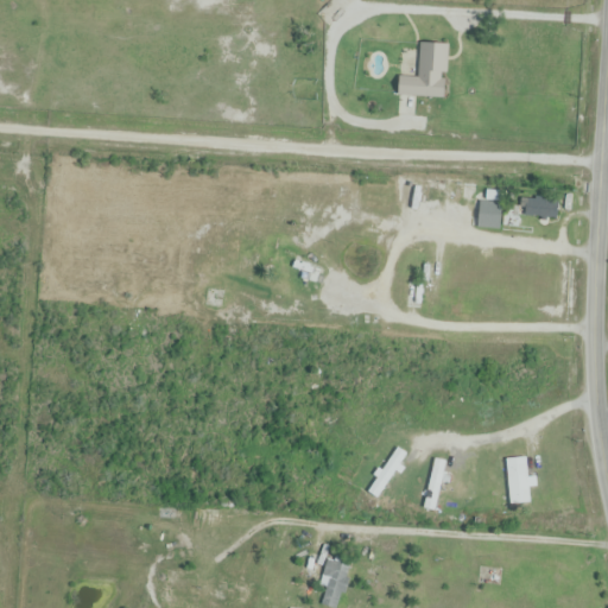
[(518,219),(557,219),(557,201),(518,201),(518,219)]
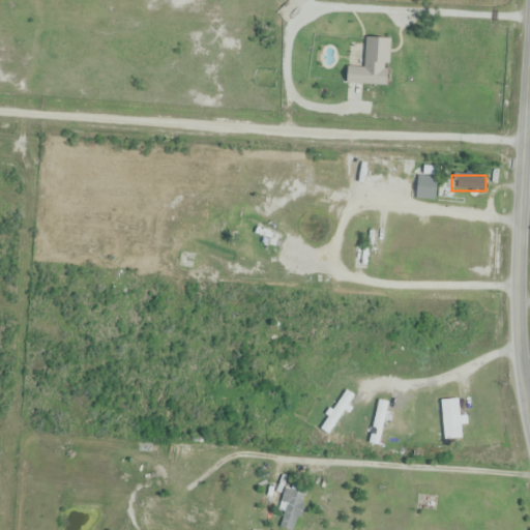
[(436,200),(436,176),(416,176),(416,200),(436,200)]
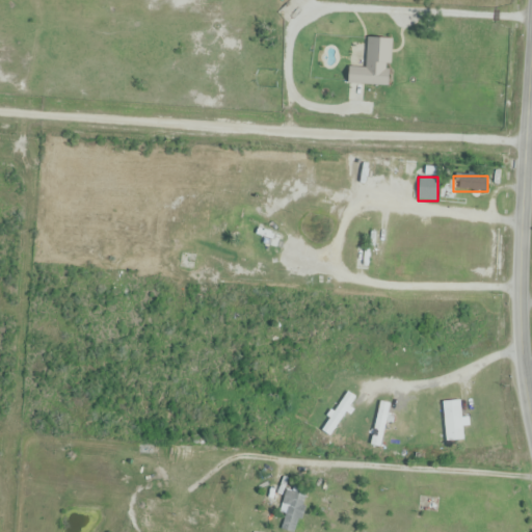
[(383,223),(375,223),(375,269),(383,269),(383,223)]
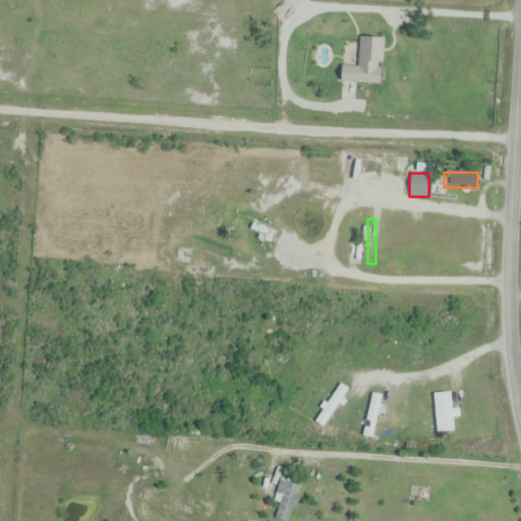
[(246,254),(254,227),(245,224),(237,252),(246,254)]
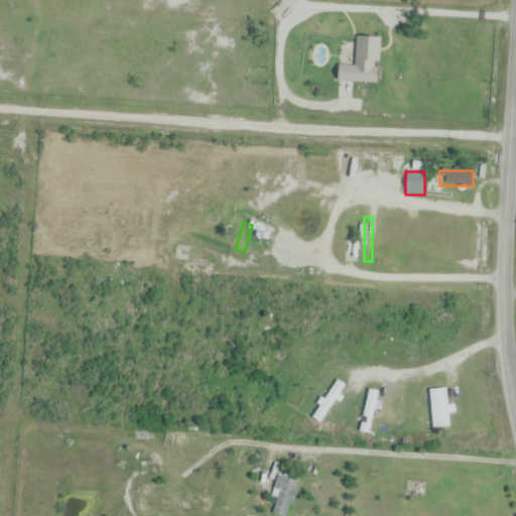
[(311,418),(320,424),(345,387),(337,381),(311,418)]
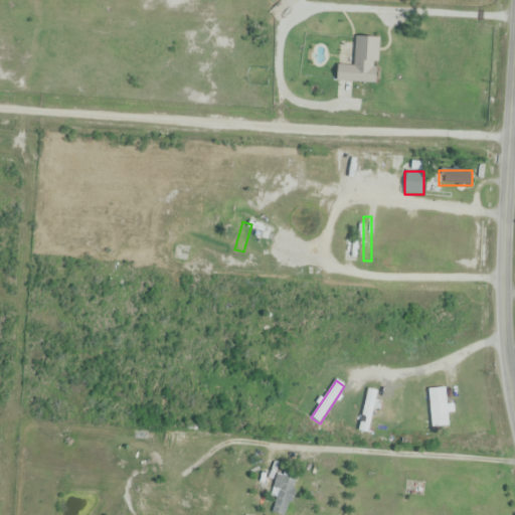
[(375,391),(368,389),(359,430),(367,431),(375,391)]
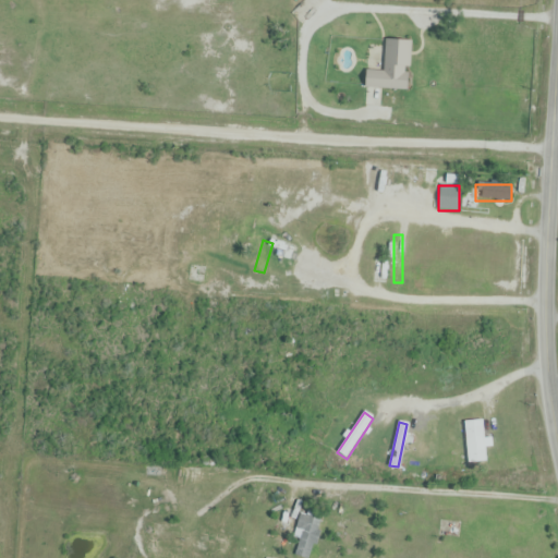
[(304,557),(310,557),(324,520),(301,511),(298,523),(290,520),(287,528),(302,533),(294,555),(304,557)]
